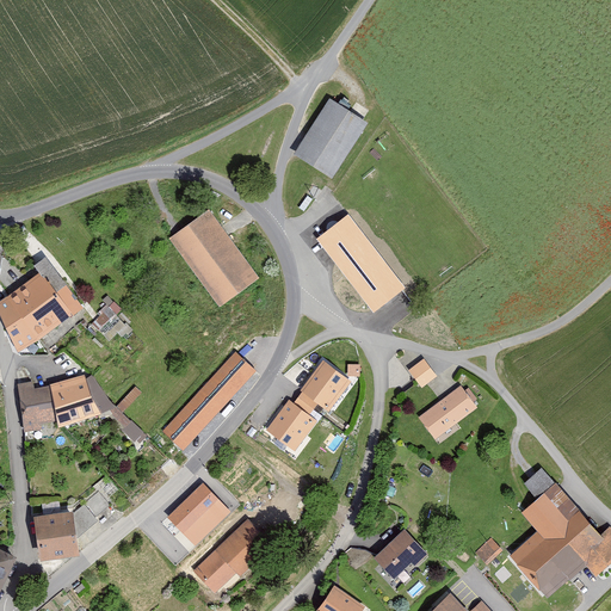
[(374,121),(339,100),(306,156),(340,177),(374,121)]
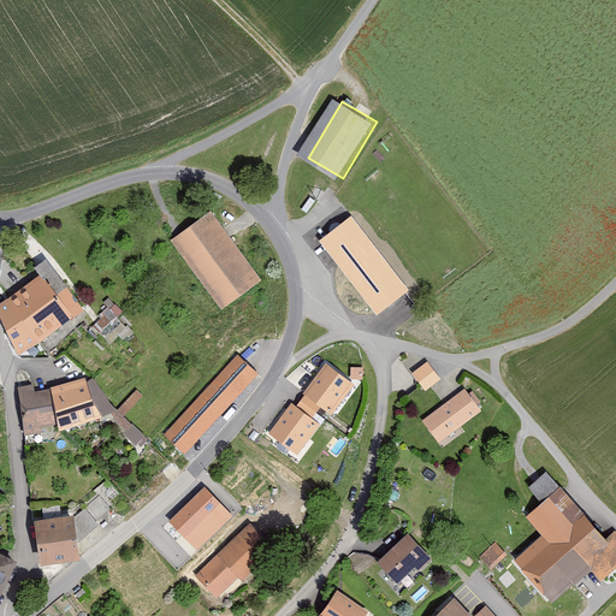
[(267,286),(209,213),(173,242),(231,314),(267,286)]
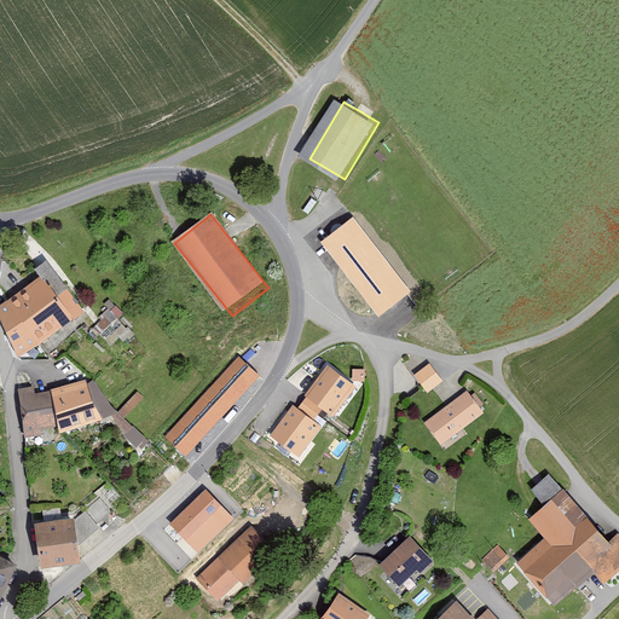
[(411,291),(353,218),(320,242),(379,317),(411,291)]
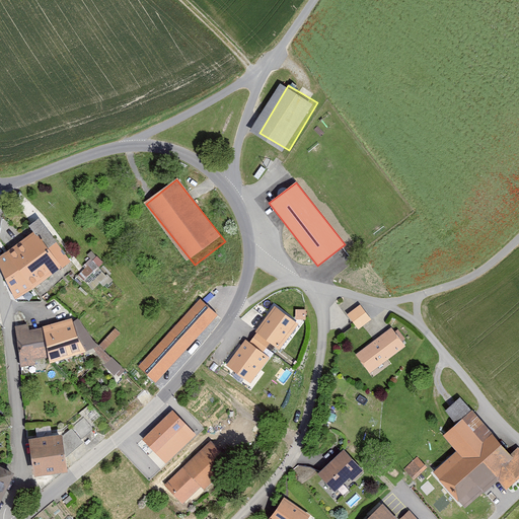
[(32,232),(0,255),(0,268),(15,300),(63,268),(32,232)]
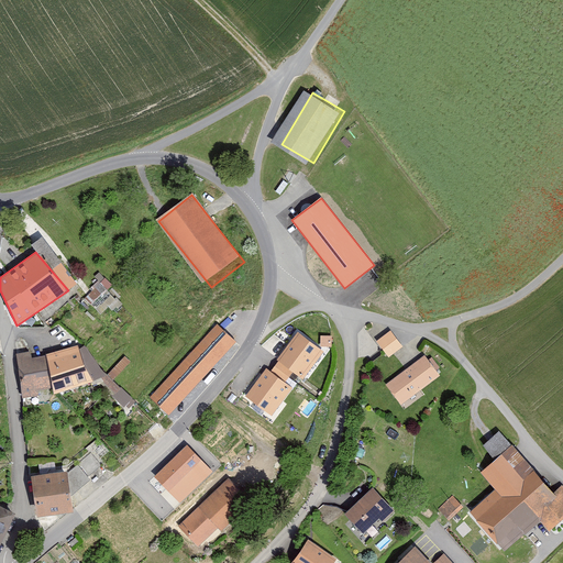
[(235,343),(218,327),(153,399),(170,415),(235,343)]
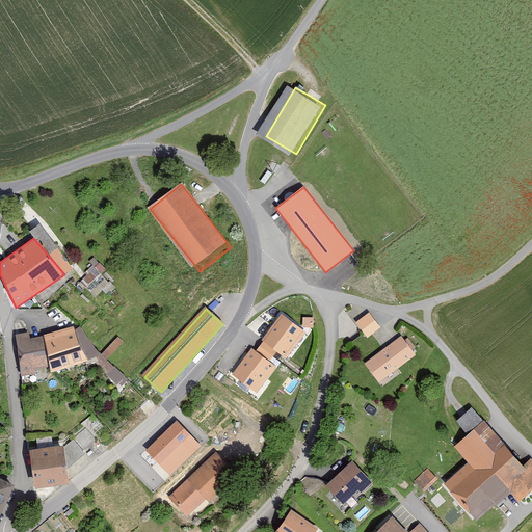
[(369,312),(355,323),(369,339),(382,327),(369,312)]
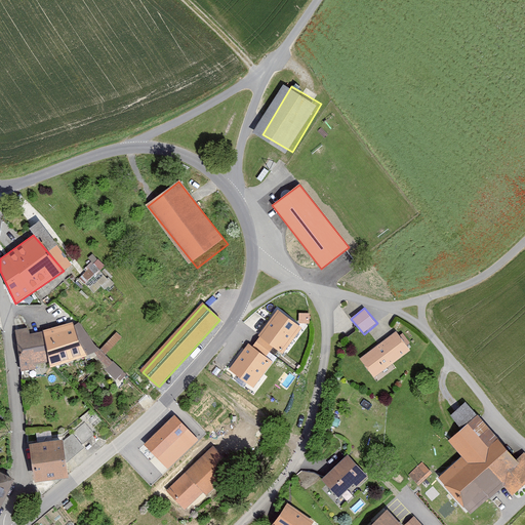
[(303,328),(278,311),(260,335),(261,336),(275,347),(284,353),(303,328)]
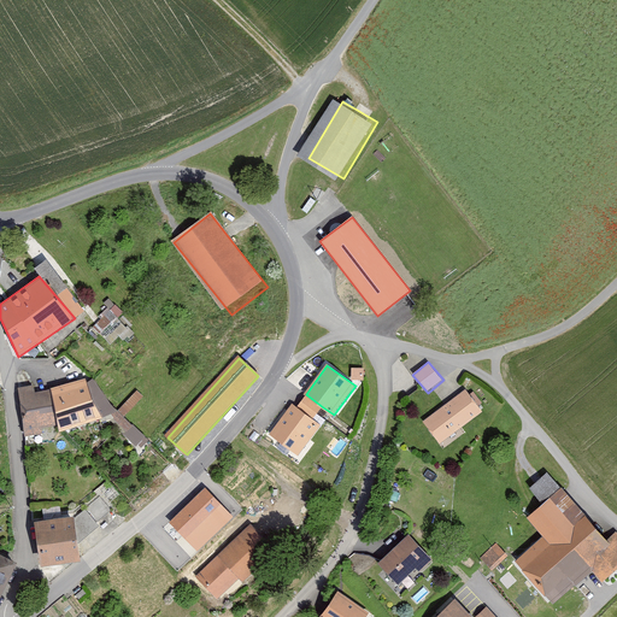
[(365,370),(351,370),(352,382),(365,381),(365,370)]
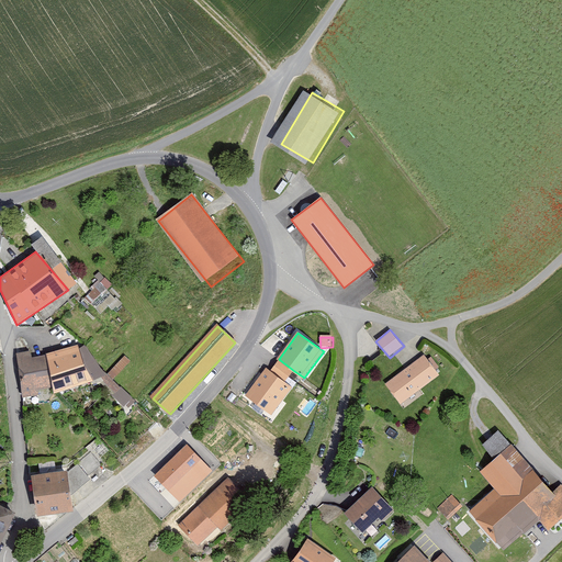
[(87,345),(23,355),(30,400),(94,390),(87,345)]
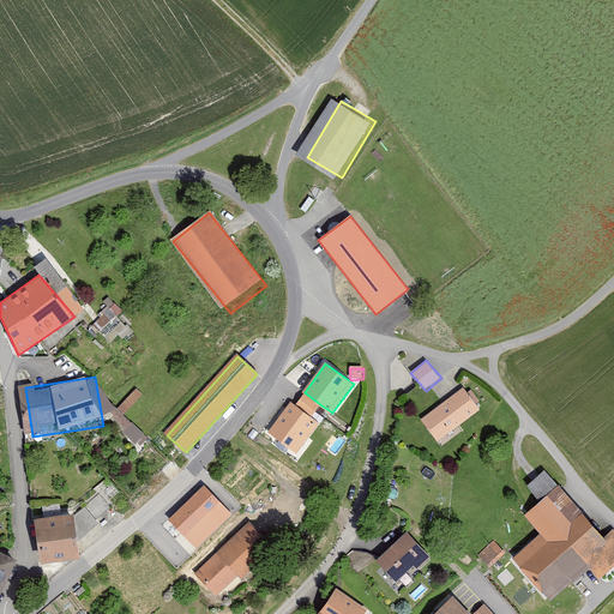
[(480,411),(463,389),(420,419),(437,441),(480,411)]
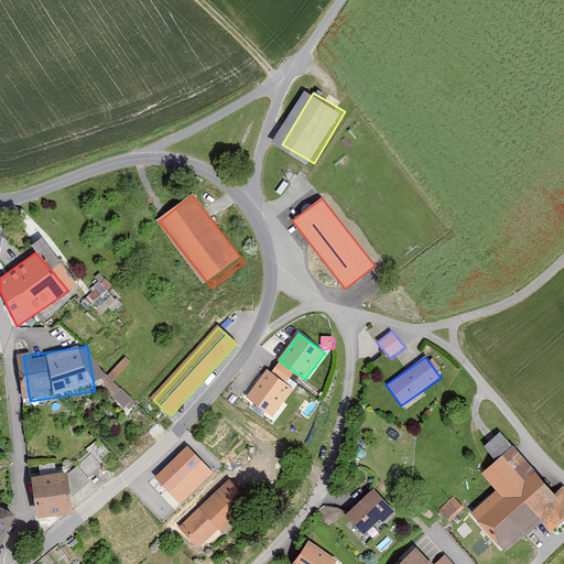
[(286,384),(295,372),(281,361),(272,373),(286,384)]
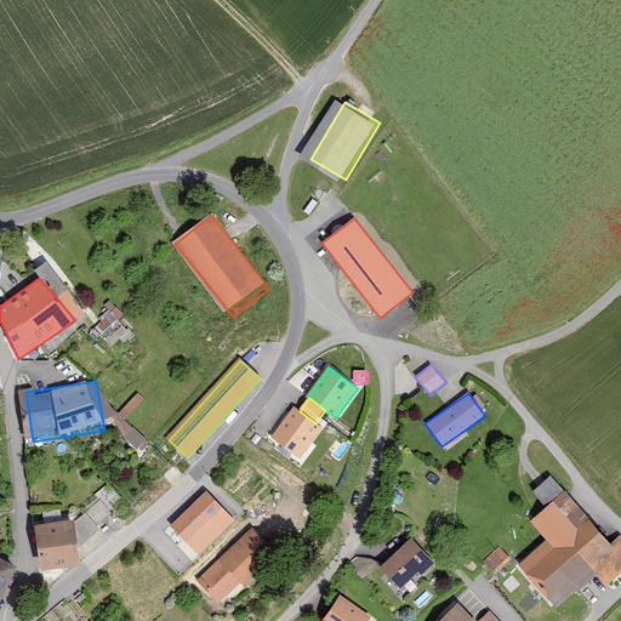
[(300,460),(323,428),(315,423),(300,411),(295,408),(272,439),(300,460)]
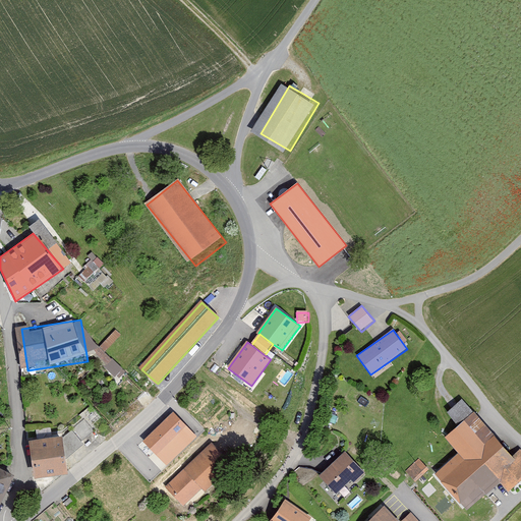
[(520,450),(512,458),(460,400),(446,413),(459,428),(446,440),(459,455),(436,476),(466,511),(499,482),(509,494),(520,482),(520,450)]
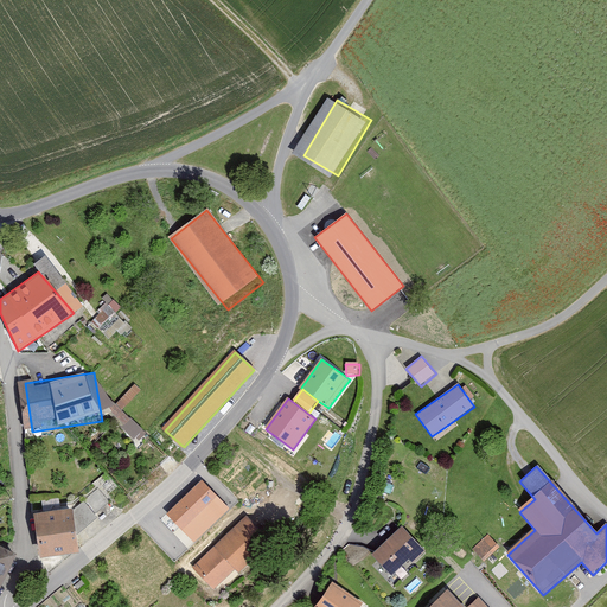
[(229,509),(202,481),(166,516),(195,543),(229,509)]
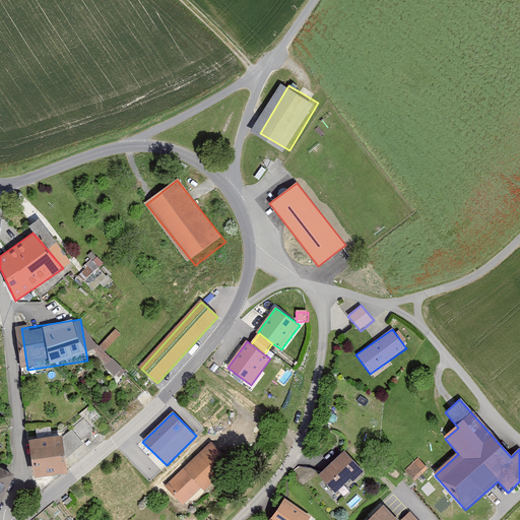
[(66,429),(66,449),(78,449),(78,429),(66,429)]
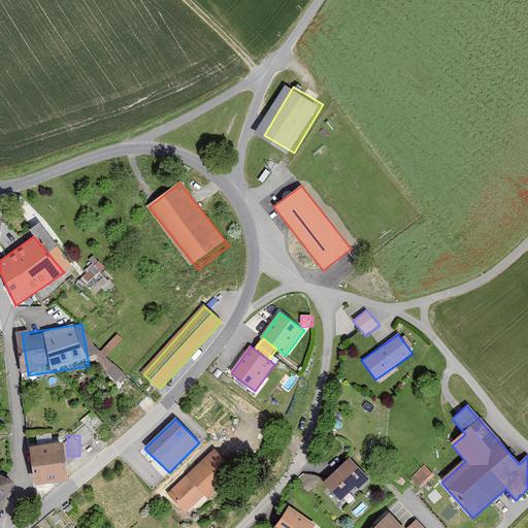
[(63,442),(30,447),(35,485),(68,481),(63,442)]
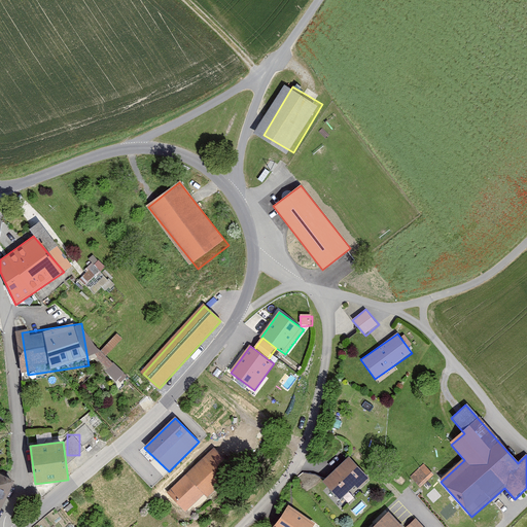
[(232,467),(213,448),(167,492),(185,512),(232,467)]
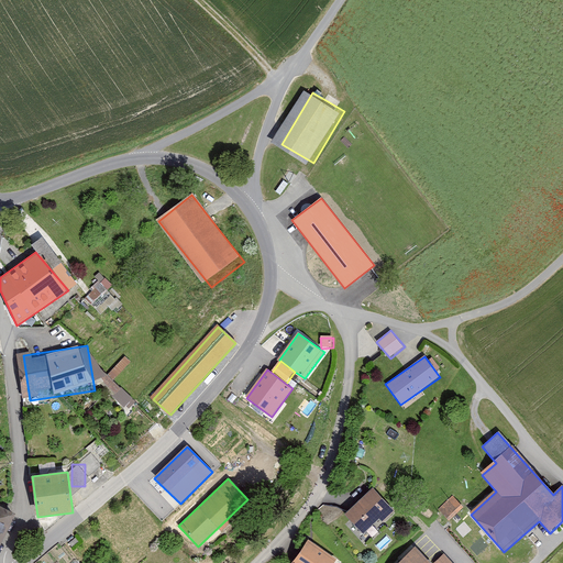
[(399,511),(377,488),(348,518),(370,540),(399,511)]
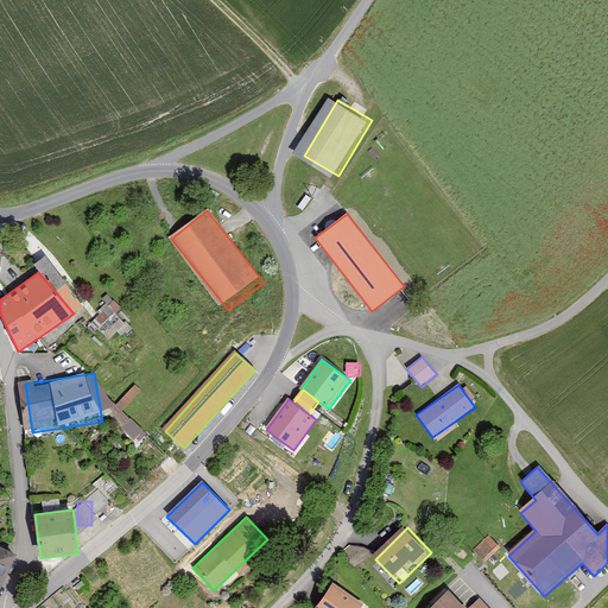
[(473,549),(485,562),(501,548),(489,534),(473,549)]
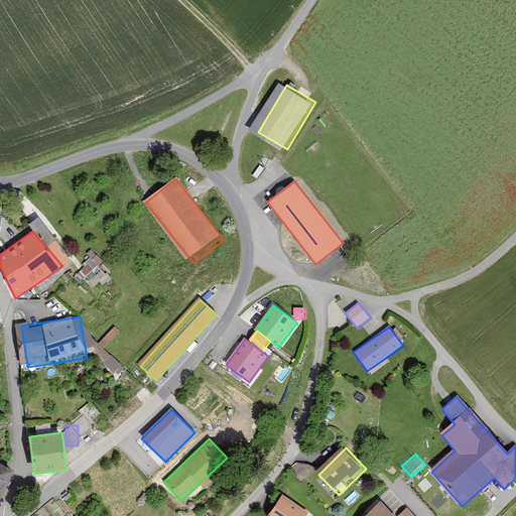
[(0,493),(10,464),(0,460),(0,493)]
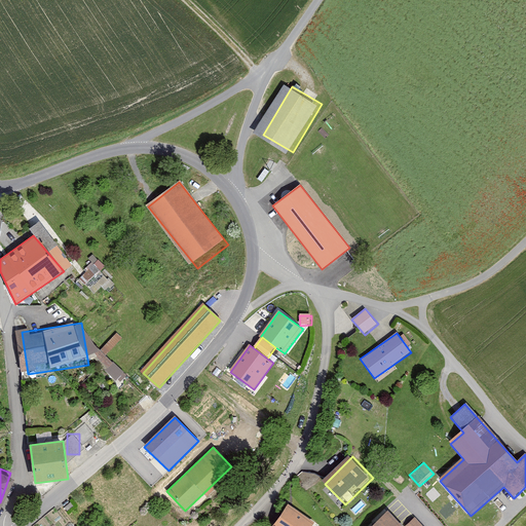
[(311,525),(314,522),(291,510),(280,525),(311,525)]
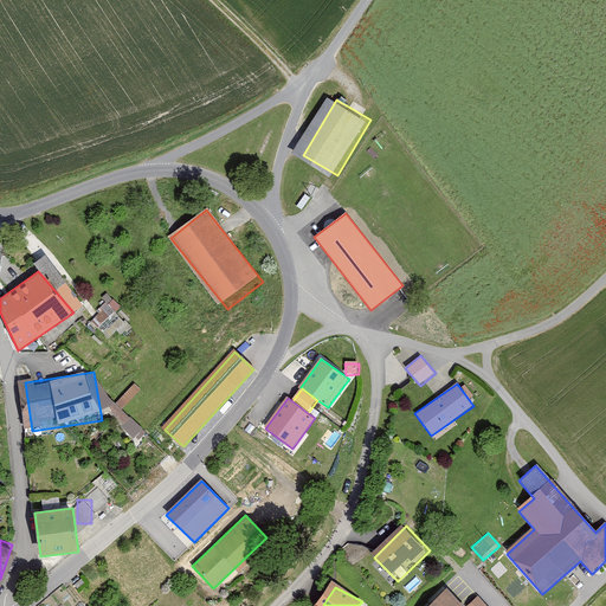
[(459,605),(446,592),(430,605),(459,605)]
